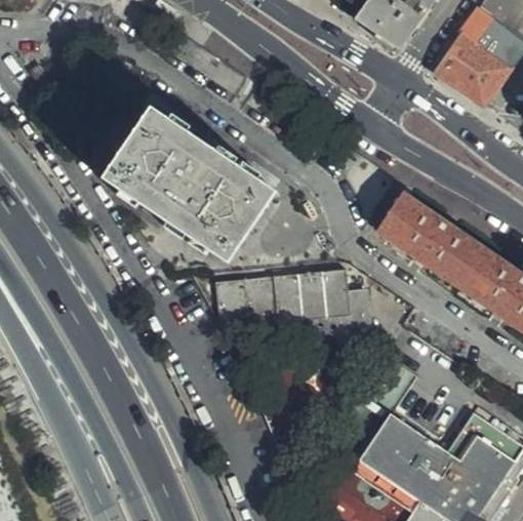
[(366,0),(354,17),(398,48),(432,0),(366,0)]
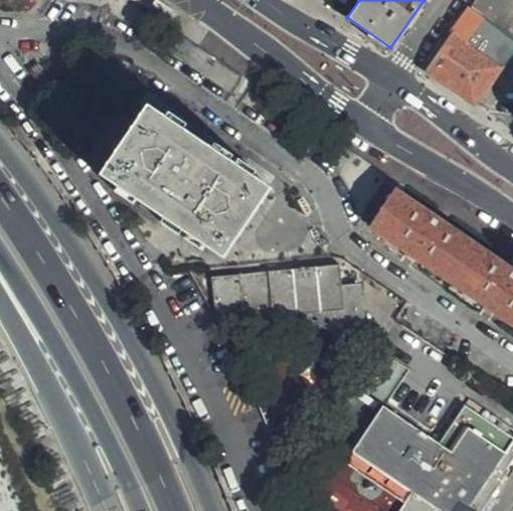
[(471,0),(466,7),(512,39),(512,0),(471,0)]
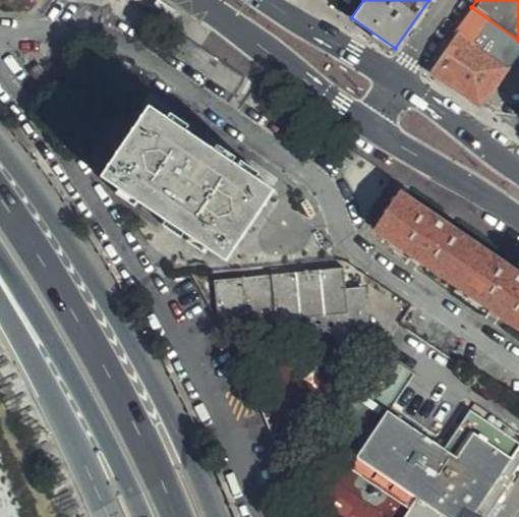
[(518,40),(471,7),(427,70),(478,105),(518,48),(518,40)]
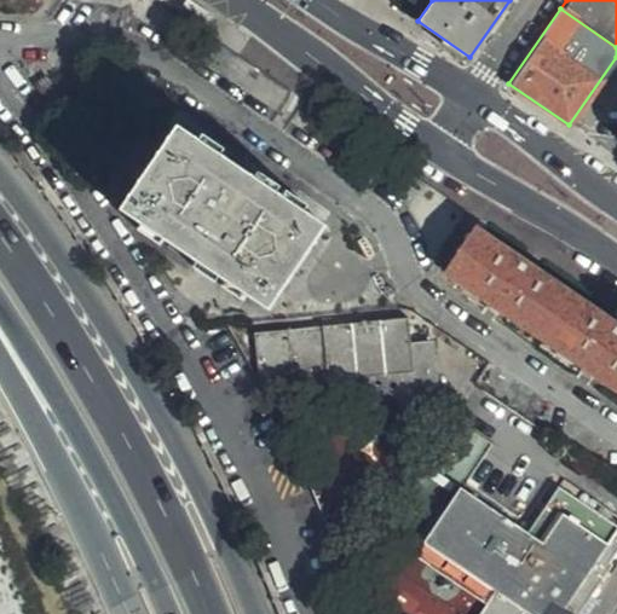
[(177,123),(163,143),(309,242),(322,222),(177,123)]
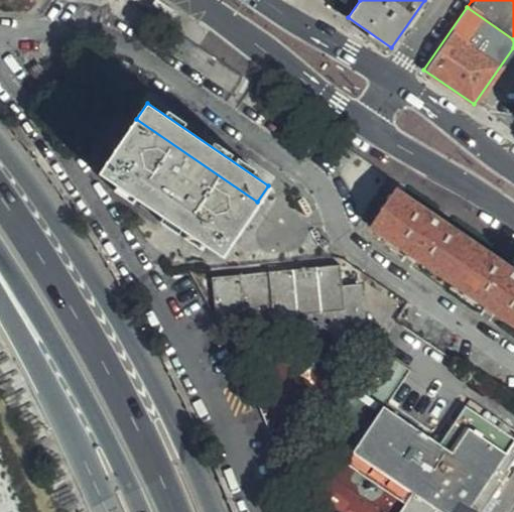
[(102,170),(100,173),(107,177),(221,256),(257,202),(136,119),(102,170)]
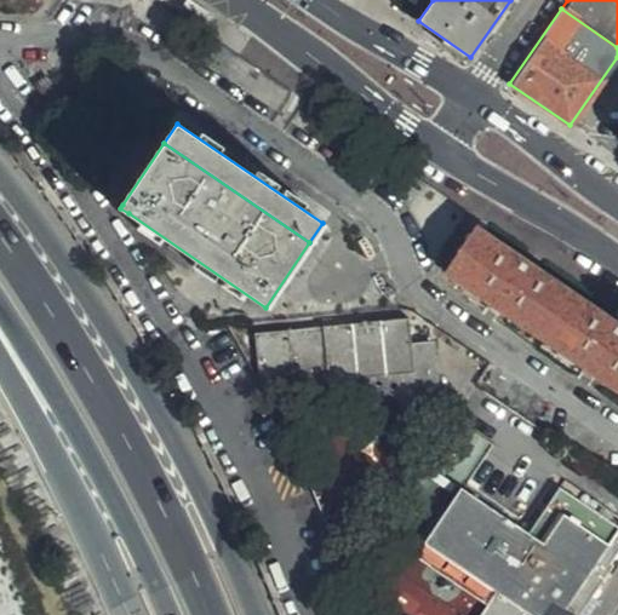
[(617,326),(471,226),(444,268),(458,277),(617,385),(617,326)]
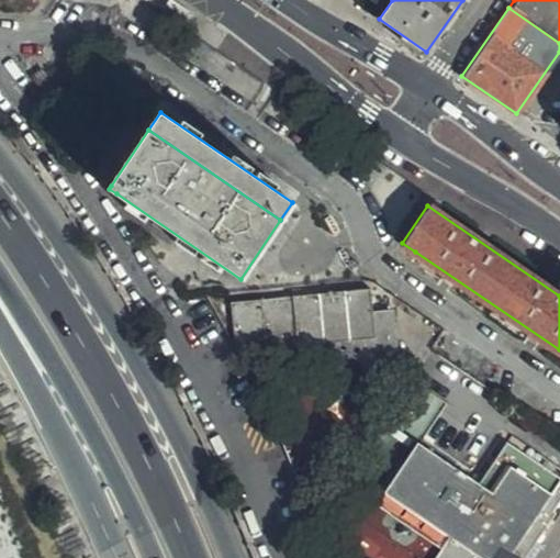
[(394,369),(389,311),(371,312),(368,288),(230,302),(234,352),(294,346),(297,353),(302,358),(309,359),(316,356),(321,350),(322,343),(361,339),(365,374),(394,369)]
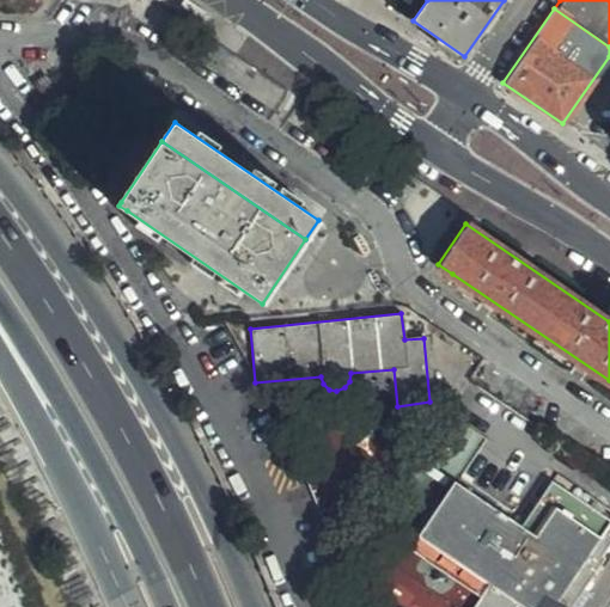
[(511,606),(517,599),(522,602),(535,584),(551,598),(563,580),(571,586),(609,527),(609,519),(547,473),(516,519),(451,474),(414,527),(483,577),(462,606),(511,606)]
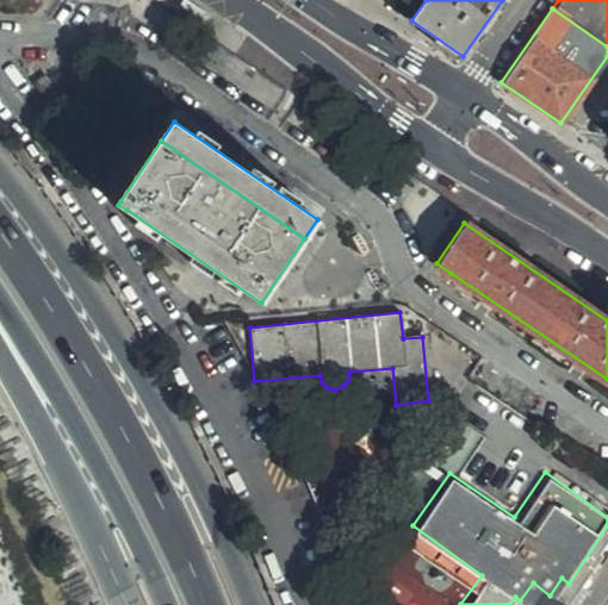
[(527,604),(543,604),(550,596),(533,582),(520,600),(527,604)]
